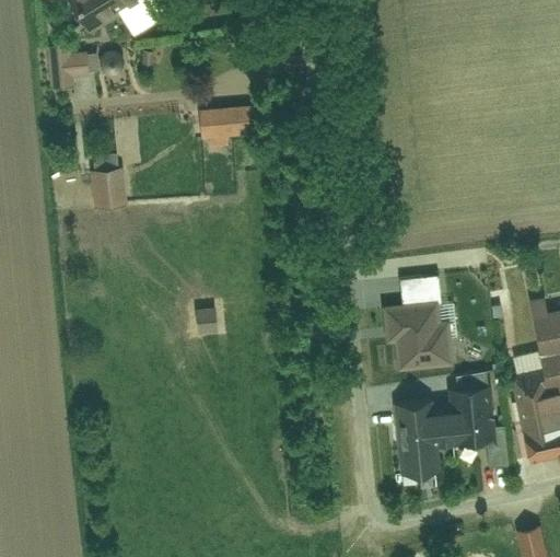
[(71,0),(90,31),(141,0),(71,0)]
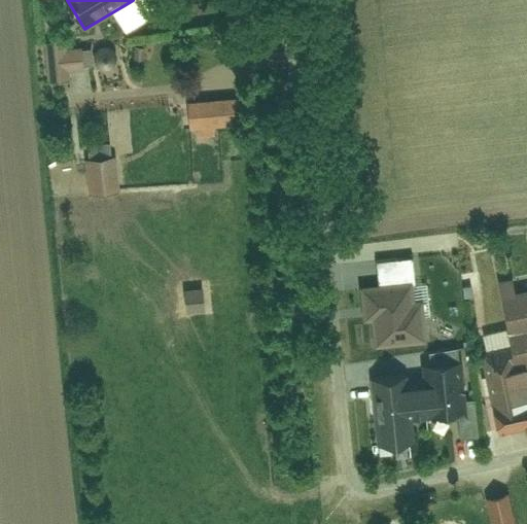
[(64,40),(41,42),(43,81),(68,79),(67,71),(80,70),(79,47),(65,48),(64,40)]
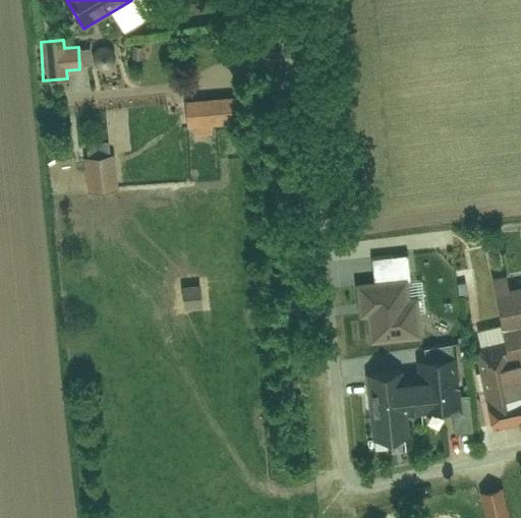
[(213,133),(213,127),(236,126),(235,98),(182,101),(183,134),(213,133)]
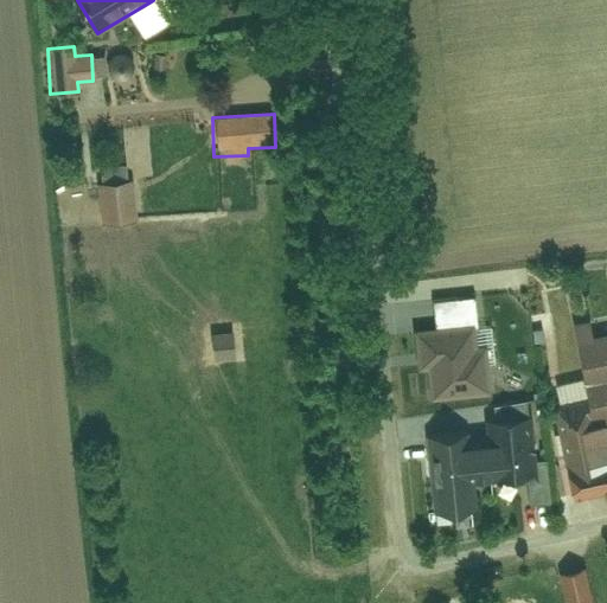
[(96,167),(98,223),(133,222),(129,166),(96,167)]
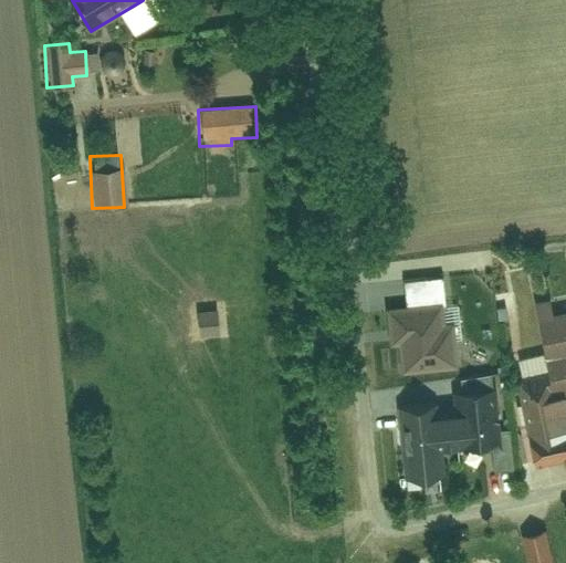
[(545,348),(513,355),(537,466),(565,459),(565,316),(552,321),(538,259),(504,266),(510,292),(532,287),(545,348)]
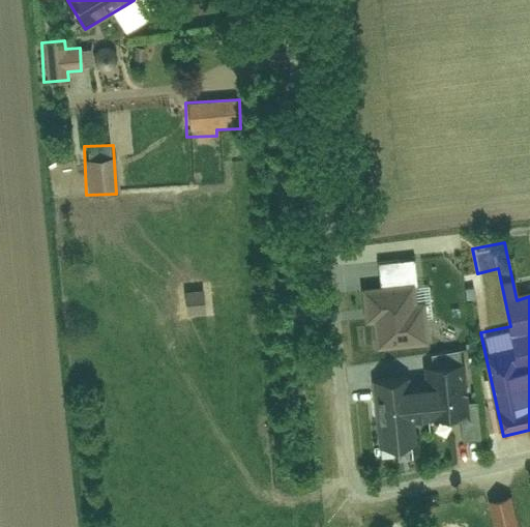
[(366,314),(375,313),(379,348),(425,343),(423,320),(433,319),(430,288),(418,289),(415,261),(378,265),(381,291),(364,293),(366,314)]
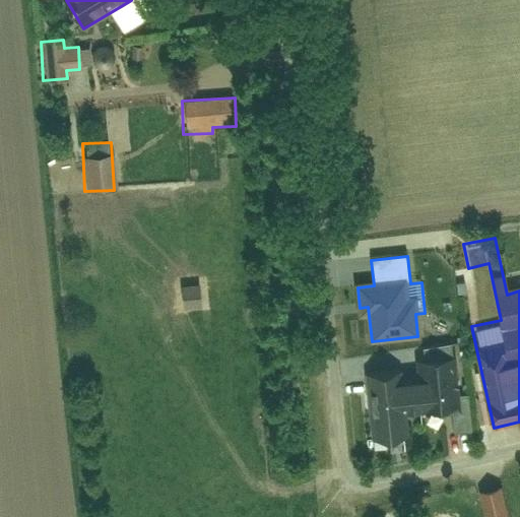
[(199,310),(197,285),(178,286),(179,311),(199,310)]
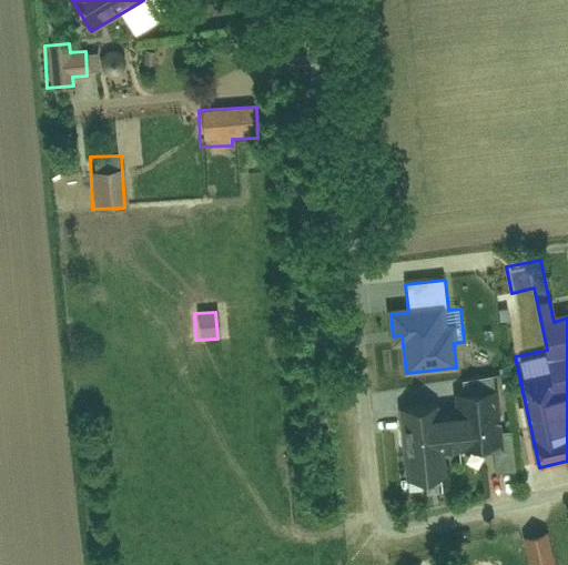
[(449,401),(404,406),(412,477),(450,473),(447,450),(469,447),(470,453),(507,449),(500,389),(460,393),(463,411),(450,412),(449,401)]
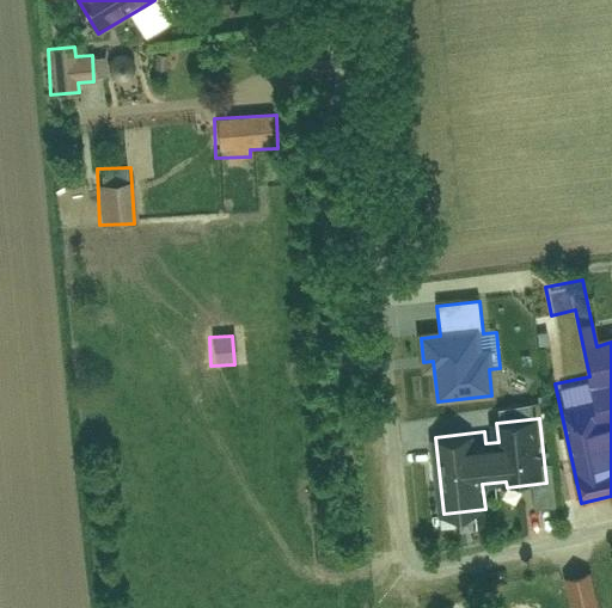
[(592,571),(568,576),(574,607),(600,607),(592,571)]
